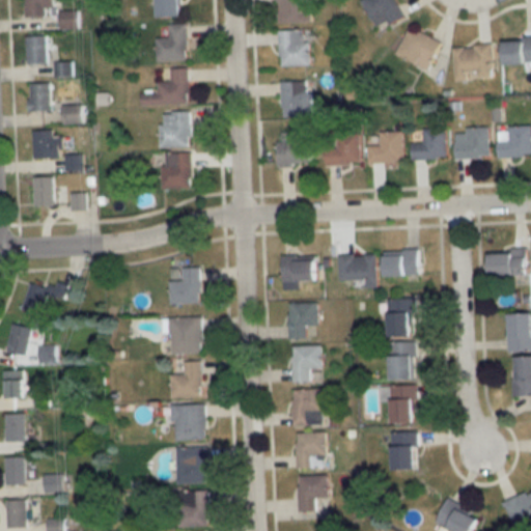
[(47,7),(54,7),(54,0),(25,0),(25,16),(47,16),(47,7)]
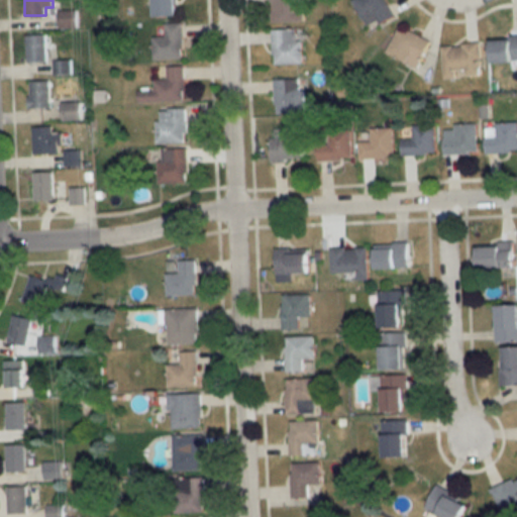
[(154,0),(154,16),(179,16),(178,0),(154,0)]
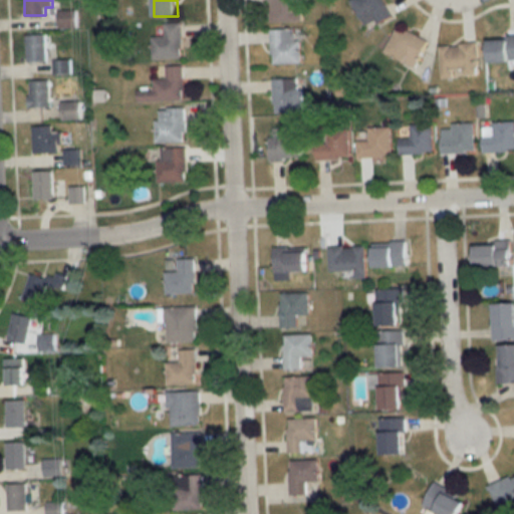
[(293,10),(292,0),(269,0),(269,21),(302,21),(302,10),(293,10)]
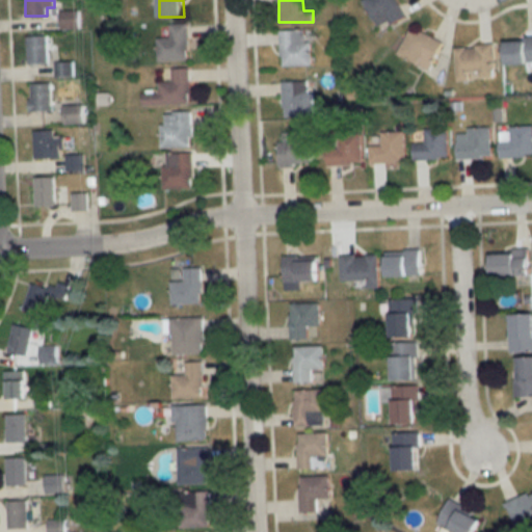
[(390,24),(405,16),(396,0),(362,0),(373,20),(384,14),(390,24)]
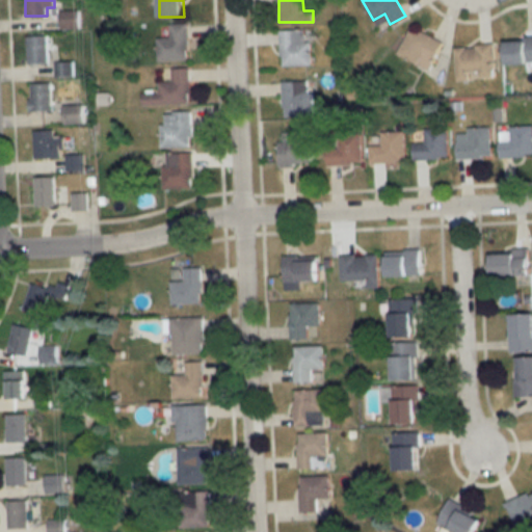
[(79,29),(79,11),(61,11),(61,29),(79,29)]
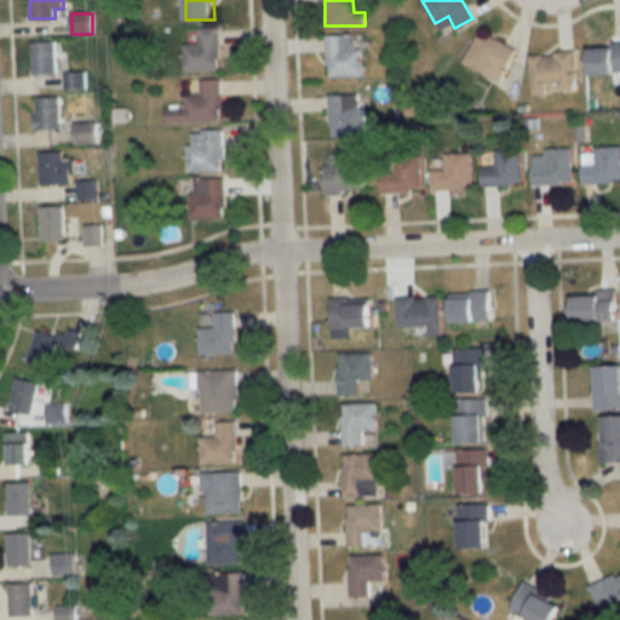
[(218,28),(199,28),(199,45),(184,45),(184,70),(218,70),(218,28)]
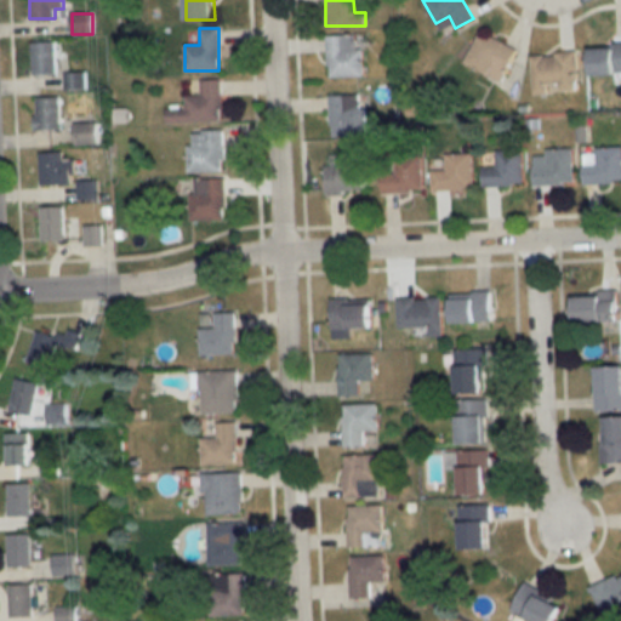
[(465,64),(502,80),(517,49),(479,32),(465,64)]
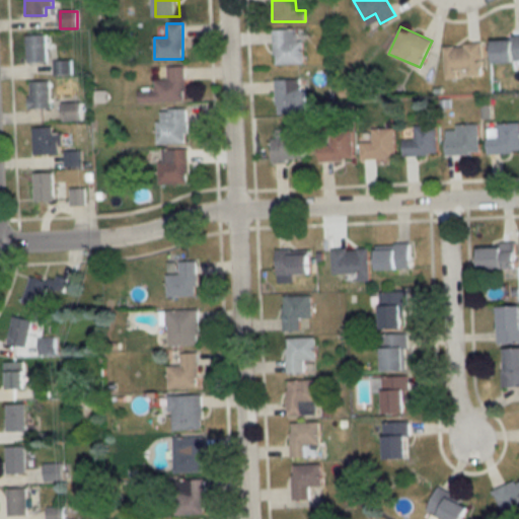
[(303,40),(297,40),(297,29),(274,29),(274,64),(303,64),(303,40)]
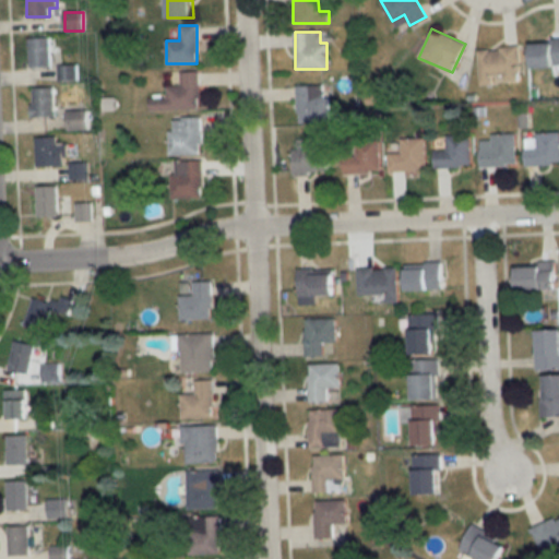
[(30,67),(50,67),(50,38),(30,38),(30,67)]
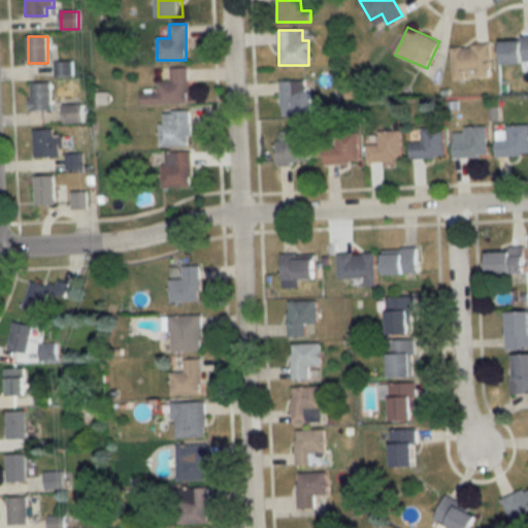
[(527,38),(502,38),(502,63),(527,63),(527,38)]
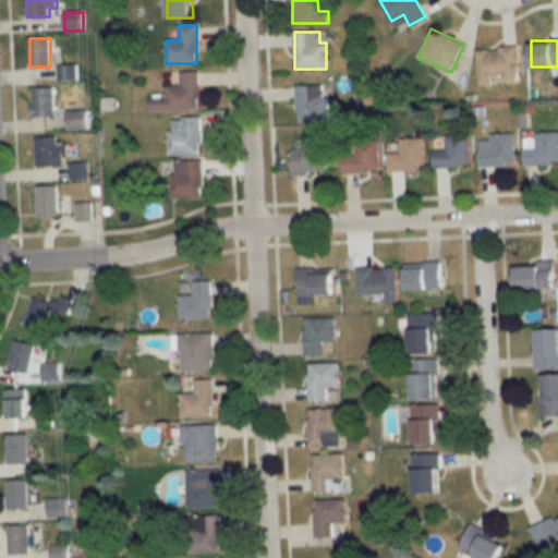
[(478,48),(478,83),(519,82),(518,48),(478,48)]
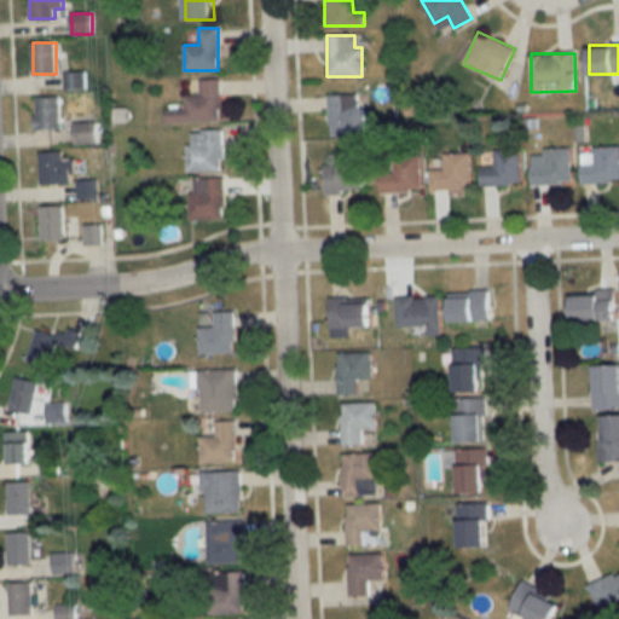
[(85,88),(85,73),(65,73),(65,88),(85,88)]
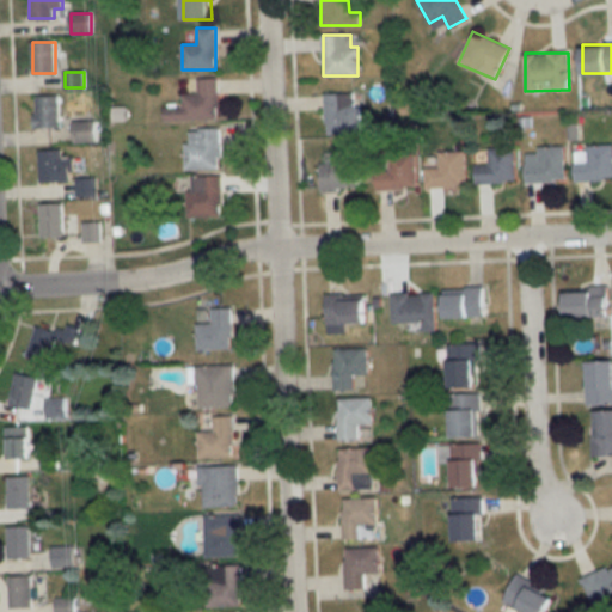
[(218,78),(197,79),(199,95),(183,95),(183,108),(164,108),(164,121),(219,120),(218,78)]
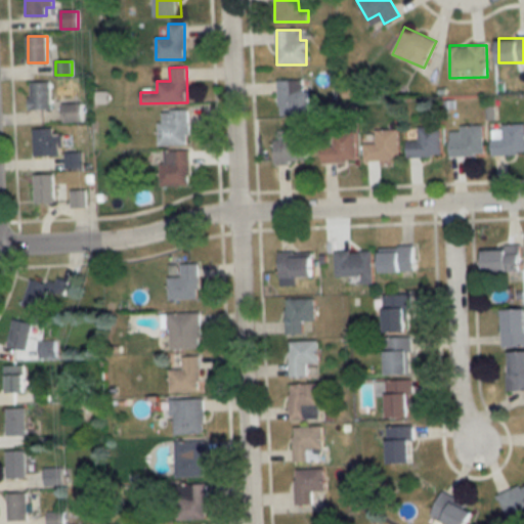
[(308,114),(307,80),(278,80),(278,115),(308,114)]
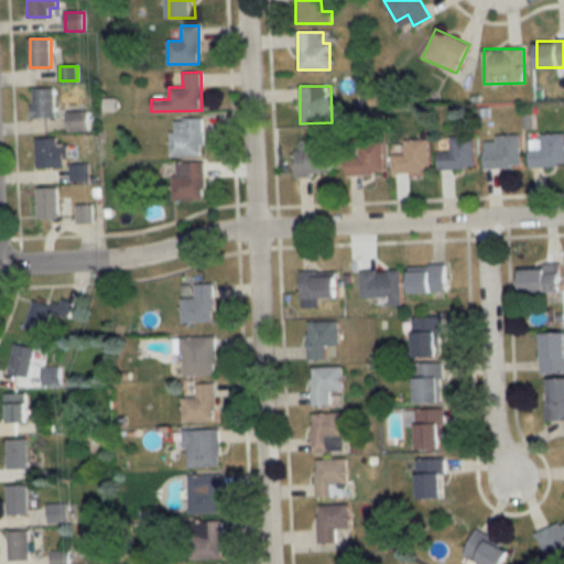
[(54,88),(32,88),(32,118),(54,118),(54,88)]
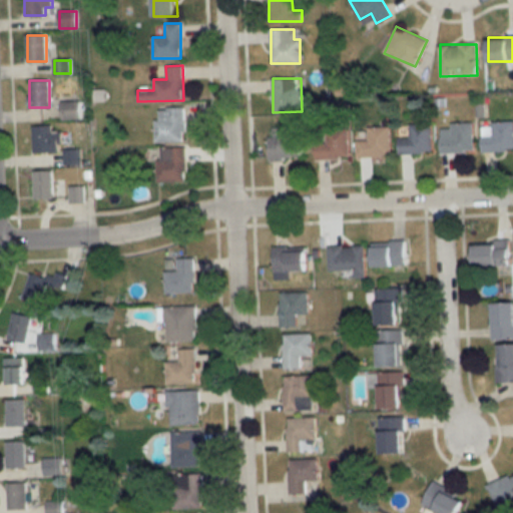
[(62,101),(62,119),(81,119),(81,101),(62,101)]
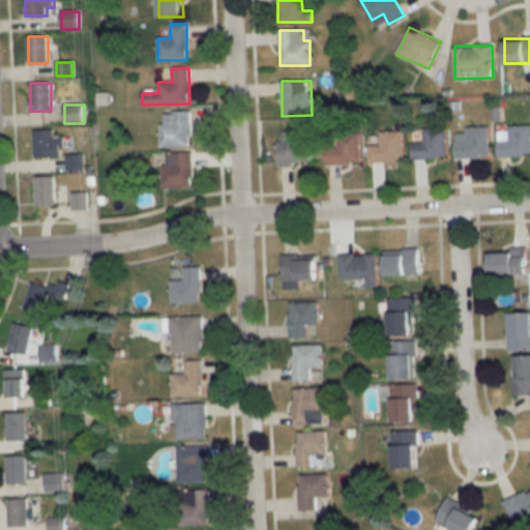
[(160,113),(162,147),(190,147),(189,112),(160,113)]
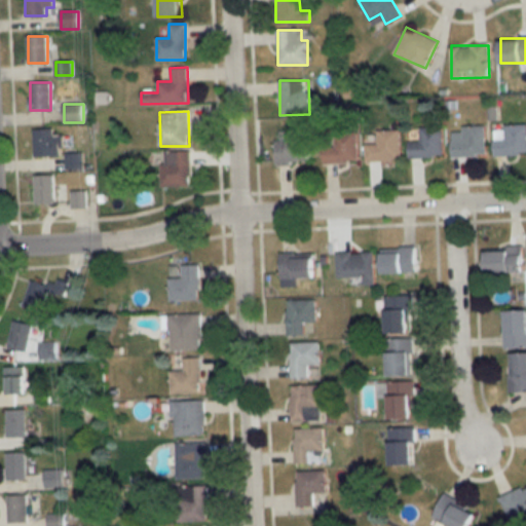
[(408,141),(408,157),(442,157),(442,126),(419,126),(419,141),(408,141)]
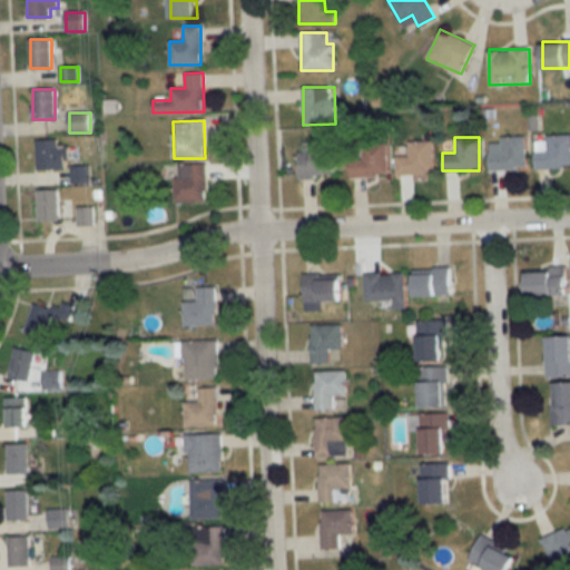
[(536,168),(569,167),(569,137),(536,138),(536,168)]
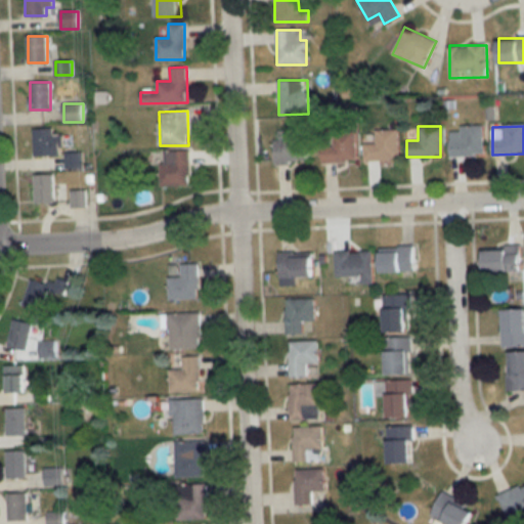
[(483,157),(483,128),(449,128),(449,157),(483,157)]
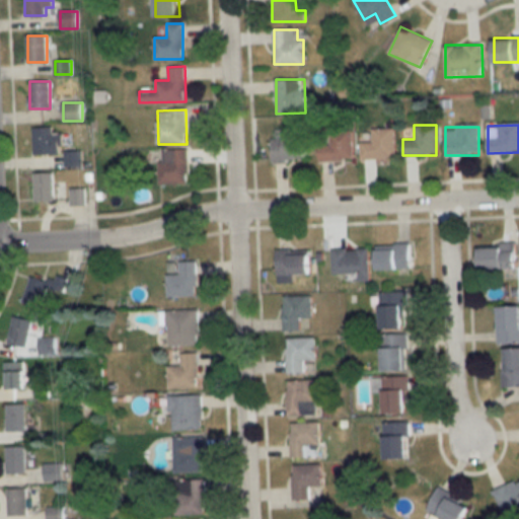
[(33,155),(62,155),(62,133),(53,133),(53,128),(33,128),(33,155)]
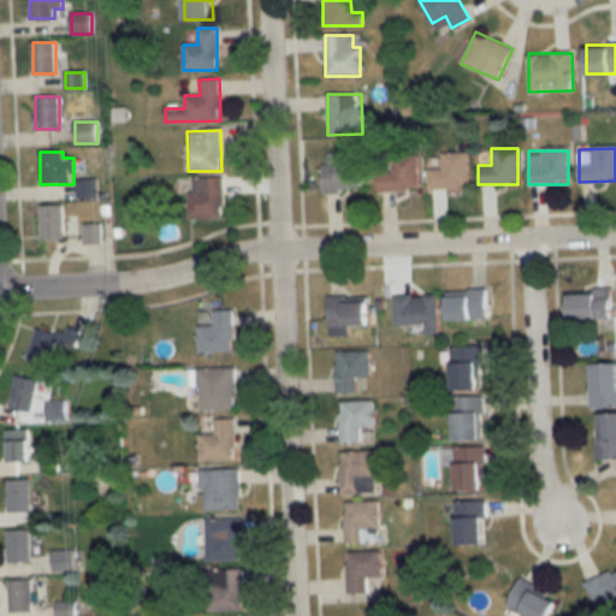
[(427,188),(469,188),(468,152),(442,153),(442,167),(427,167),(427,188)]
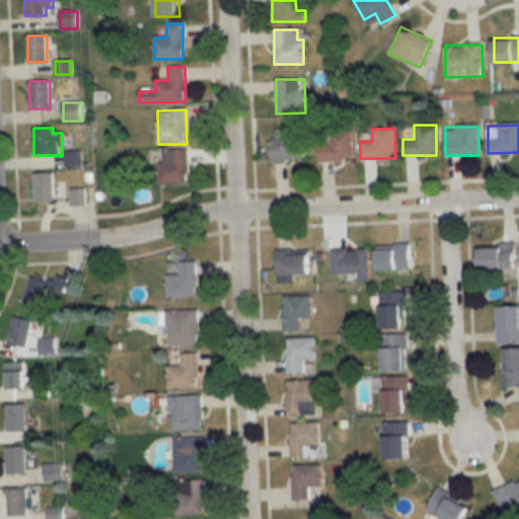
[(353,160),(353,131),(330,131),(330,144),(318,144),(318,160),(353,160)]
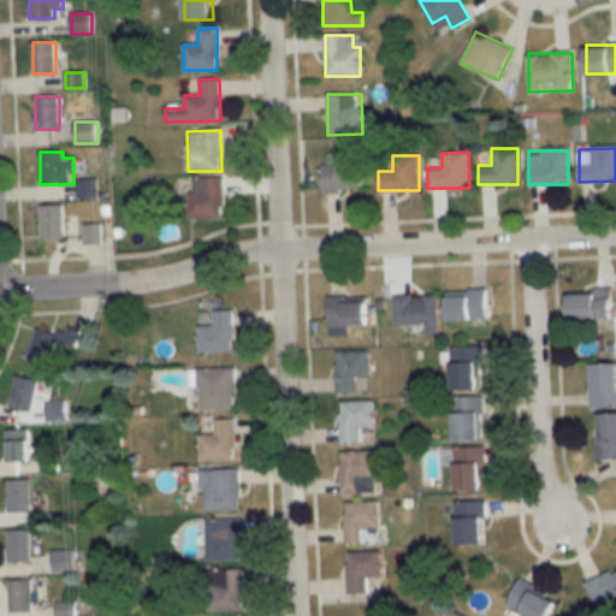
[(363,161),(323,161),(323,190),(363,190),(363,161)]
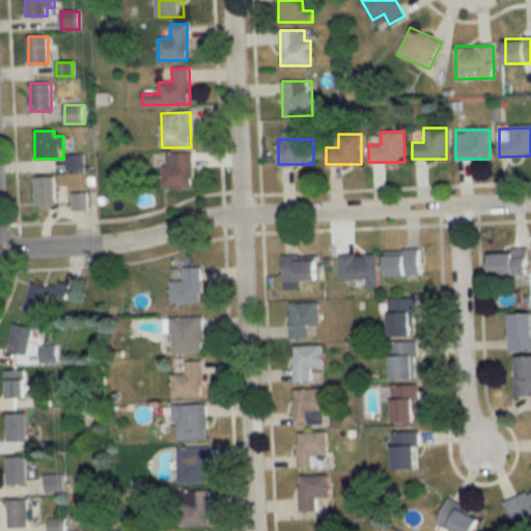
[(192,154),(164,154),(164,189),(192,188),(192,154)]
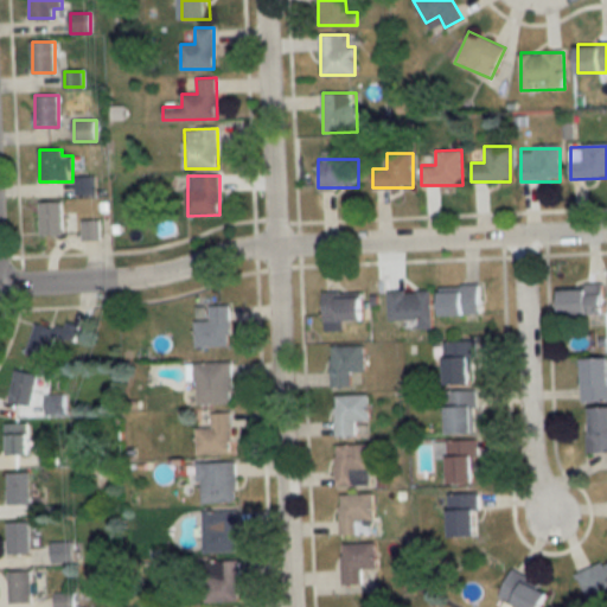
[(76,195),(95,195),(95,178),(76,178),(76,195)]
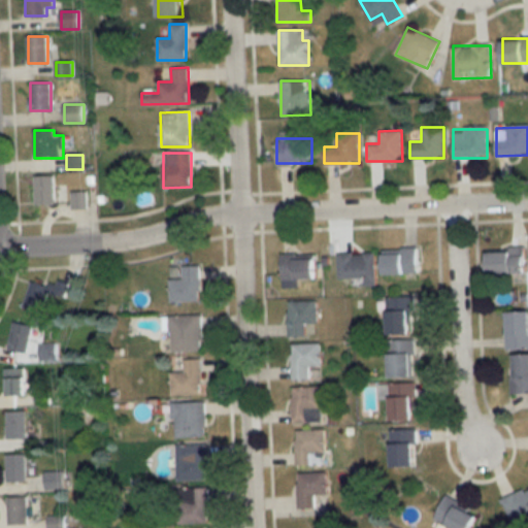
[(55,204),(55,175),(34,175),(35,204),(55,204)]
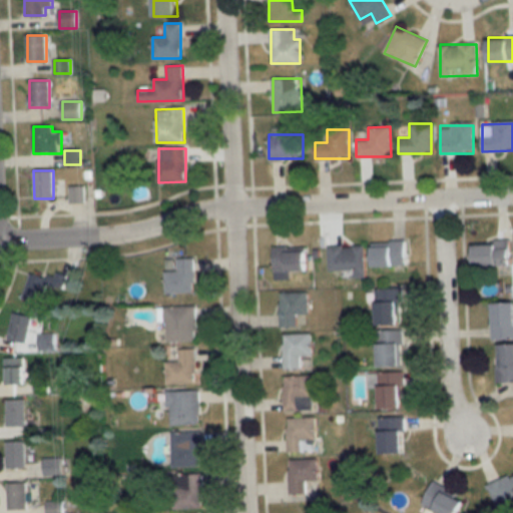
[(84,202),(84,186),(70,186),(70,202),(84,202)]
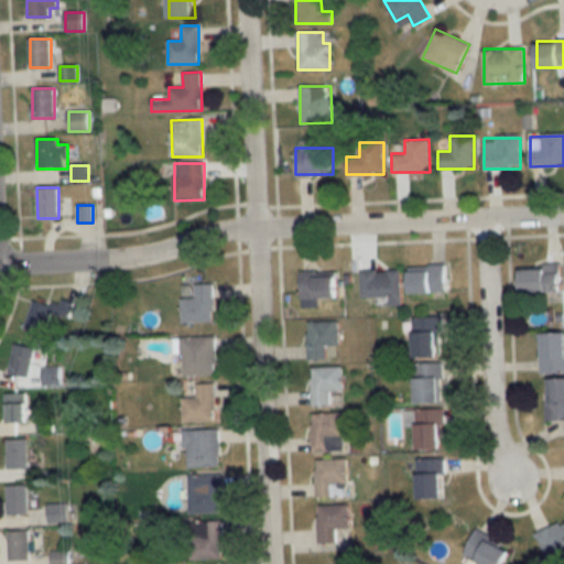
[(561,268),(522,268),(522,292),(561,292),(561,268)]
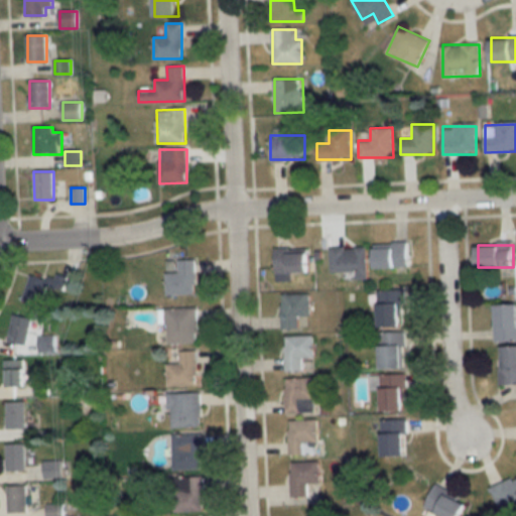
[(408,268),(408,246),(375,246),(375,268),(408,268)]
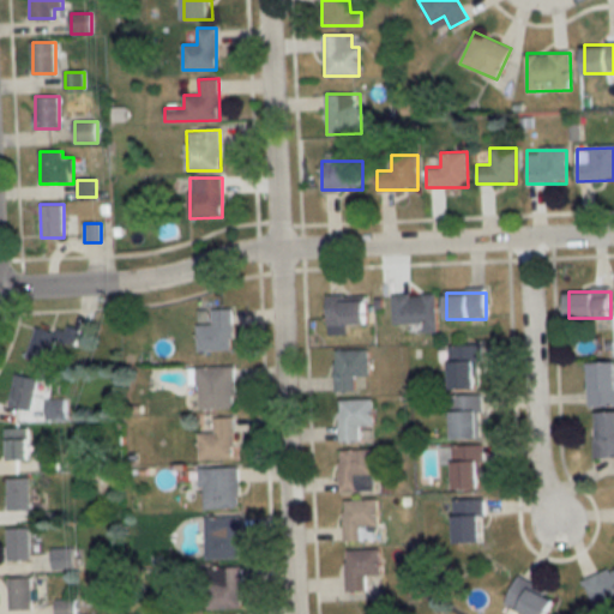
[(437,331),(437,295),(392,294),(392,325),(423,325),(423,331),(437,331)]
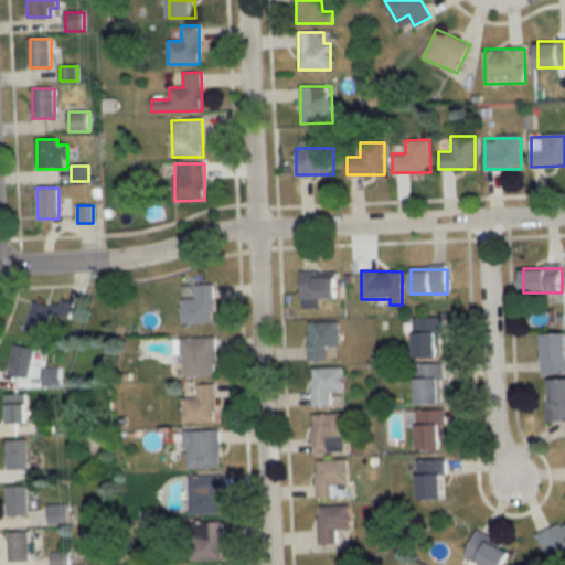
[(317,276),(317,272),(301,272),(301,298),(339,298),(339,276),(317,276)]
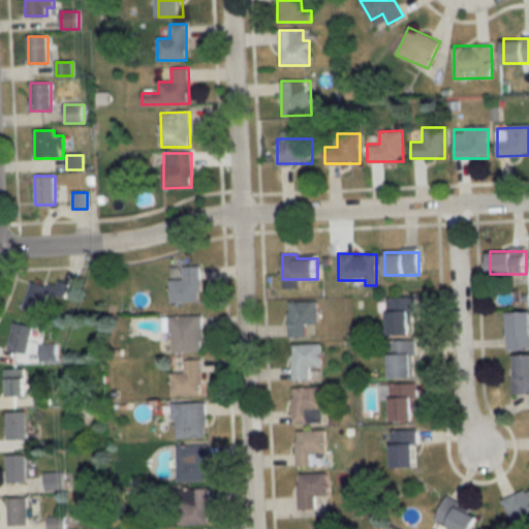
[(200,302),(200,266),(183,266),(183,279),(170,279),(170,302),(200,302)]
